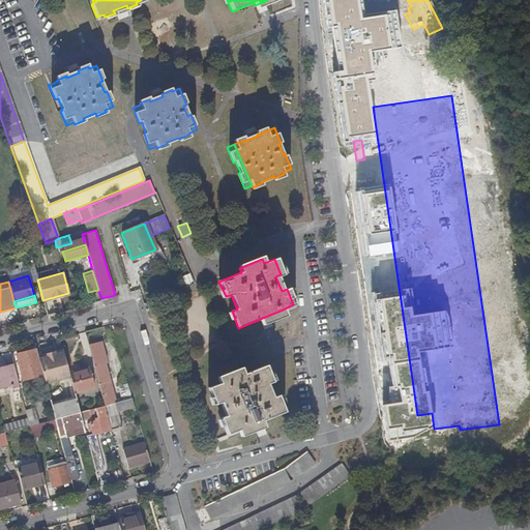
[(283,310),(260,319),(261,323),(285,314),(283,310)]
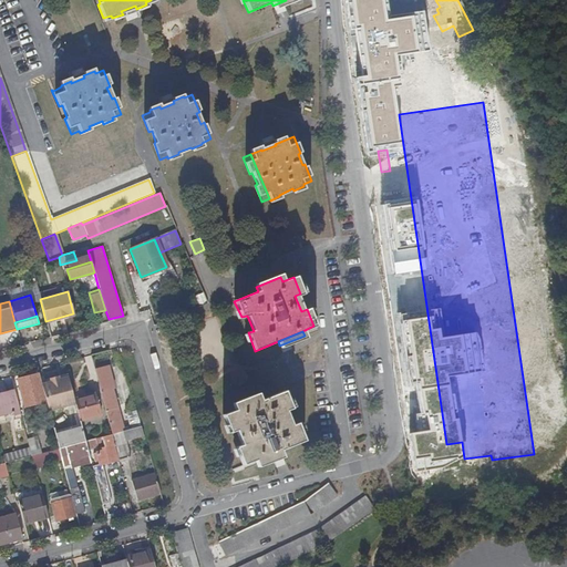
[(86,367),(65,372),(68,378),(69,384),(70,384),(90,379),(86,367)]
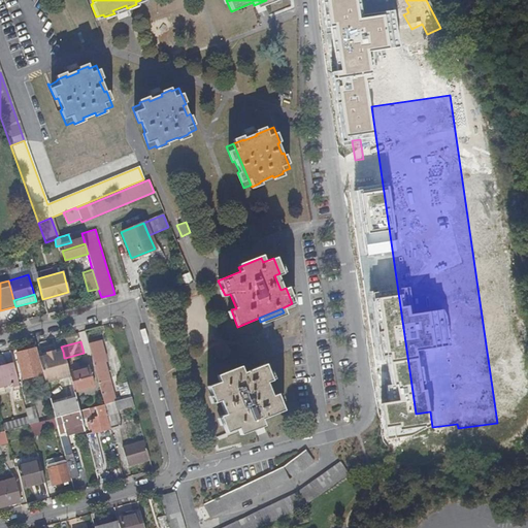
[(88,344),(104,404),(113,402),(103,362),(105,362),(100,341),(88,344)]
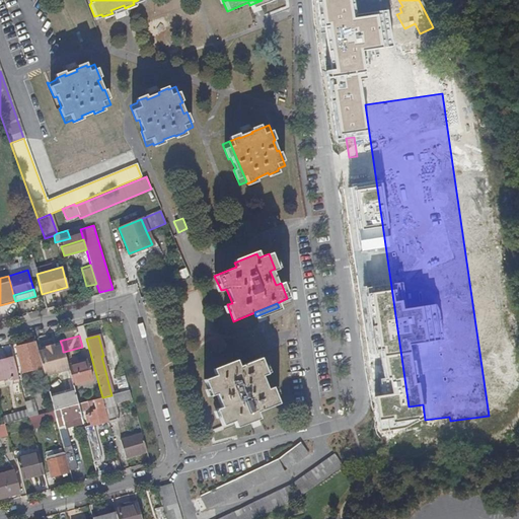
[(36,349),(34,343),(14,349),(19,367),(34,363),(36,368),(42,367),(38,352),(36,349)]
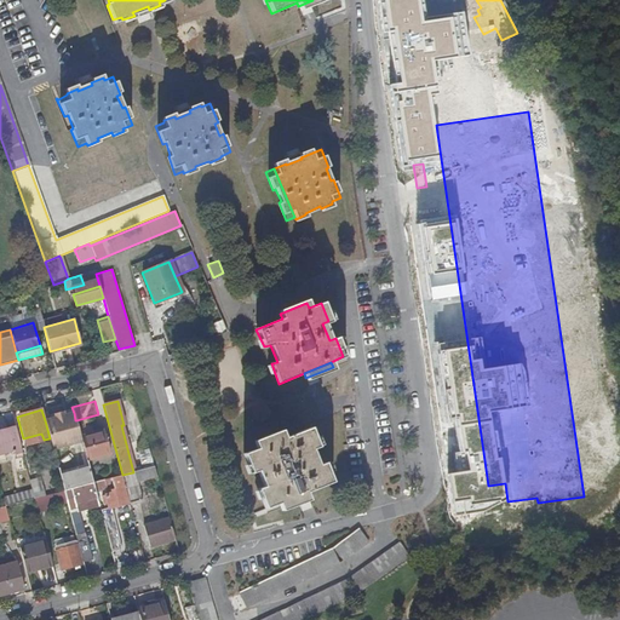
[(50,438),(52,449),(81,442),(80,435),(76,420),(75,420),(74,413),(45,420),(50,438)]
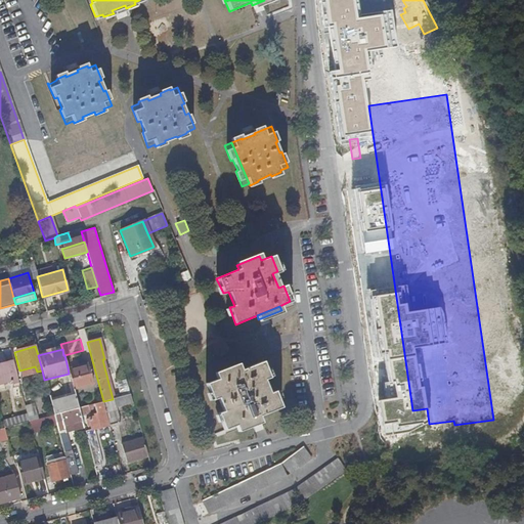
[(16,376),(12,361),(0,363),(0,383),(11,381),(10,377),(16,376)]
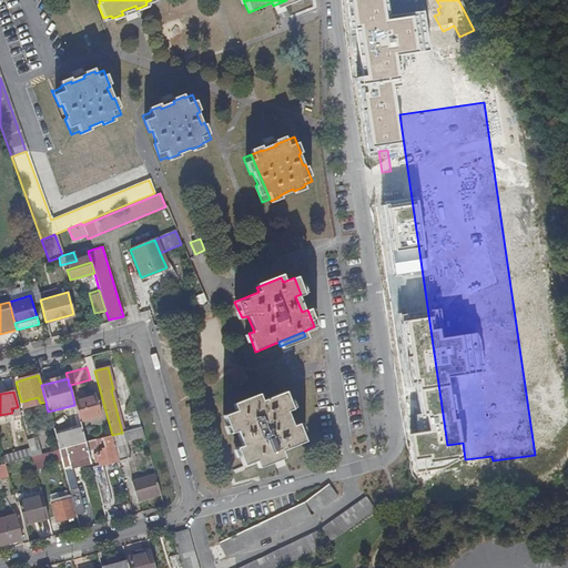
[(73,398),(74,405),(79,418),(98,413),(92,393),(73,398)]
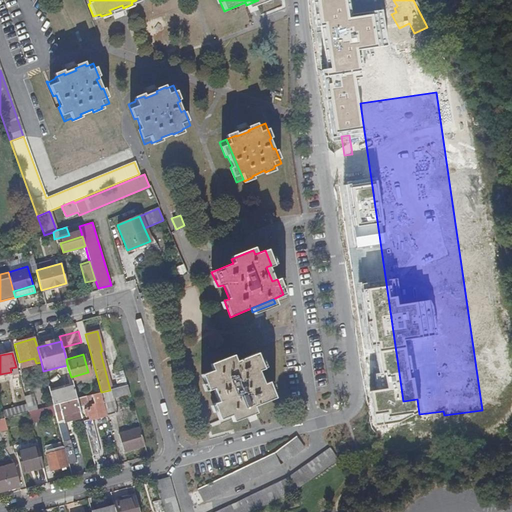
[(262,370),(255,354),(235,362),(233,358),(211,367),(213,371),(202,375),(209,391),(214,389),(219,402),(214,404),(220,422),(230,415),(232,420),(254,411),(252,406),(273,398),(267,383),(262,385),(257,371),(262,370)]
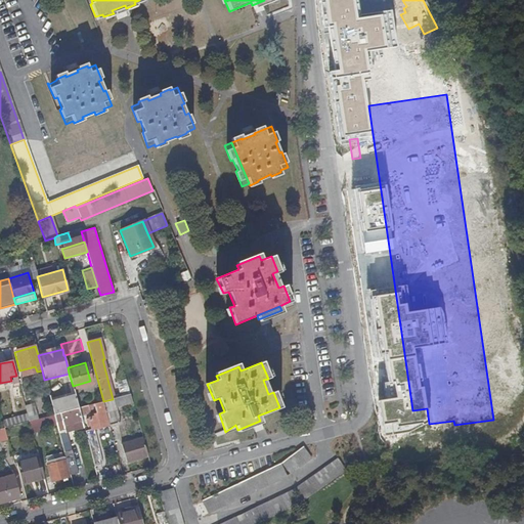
[(130,395),(125,381),(118,382),(122,396),(130,395)]
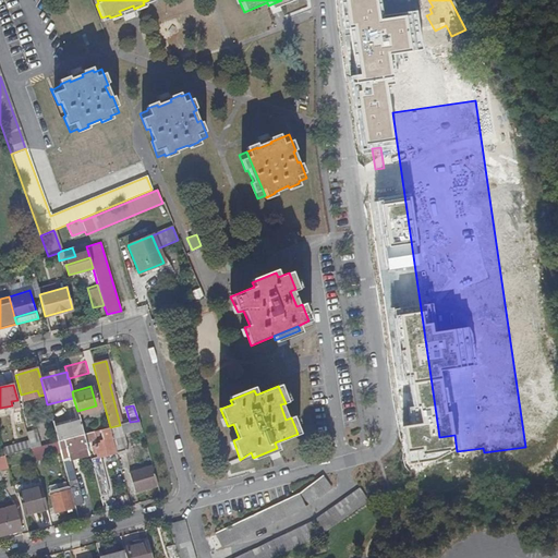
[(57,441),(83,435),(80,421),(53,428),(57,441)]
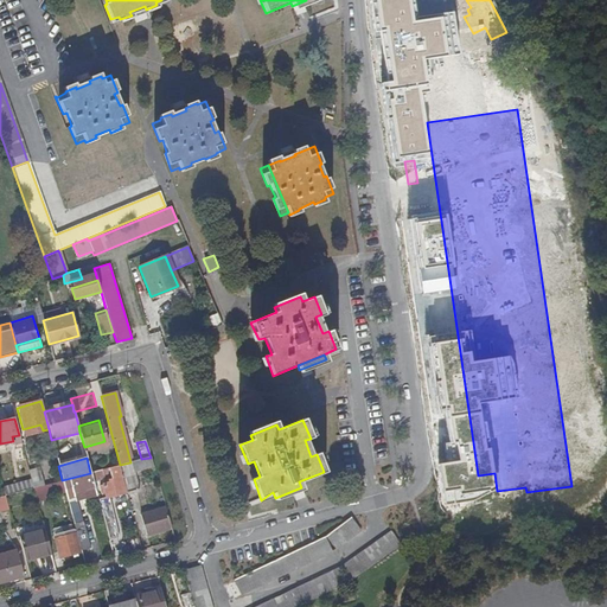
[(134,472),(153,467),(151,458),(141,459),(131,462),(120,465),(127,492),(139,489),(134,472)]
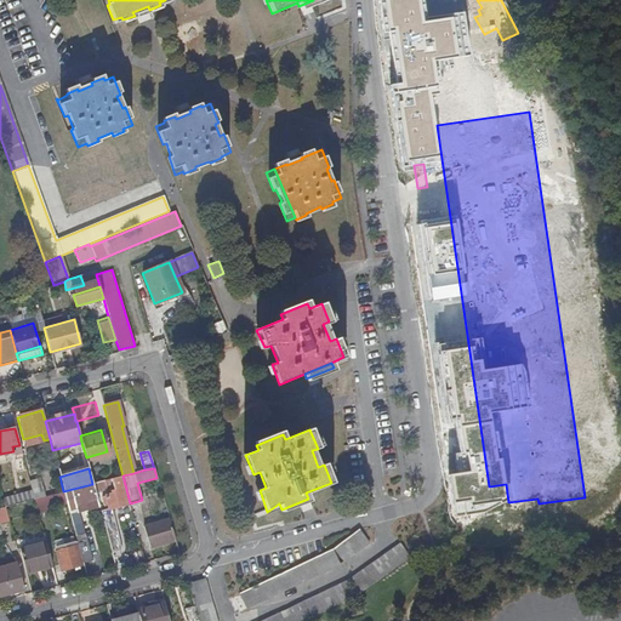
[(112,510),(130,505),(130,503),(123,476),(110,479),(113,490),(109,491),(110,496),(104,497),(108,511),(112,510)]
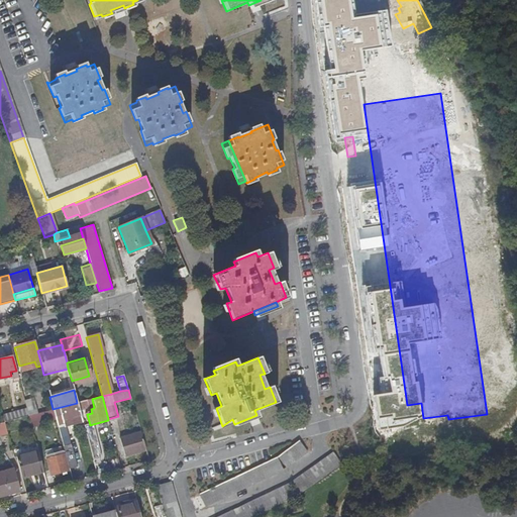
[(89,408),(87,400),(77,403),(79,411),(89,408)]
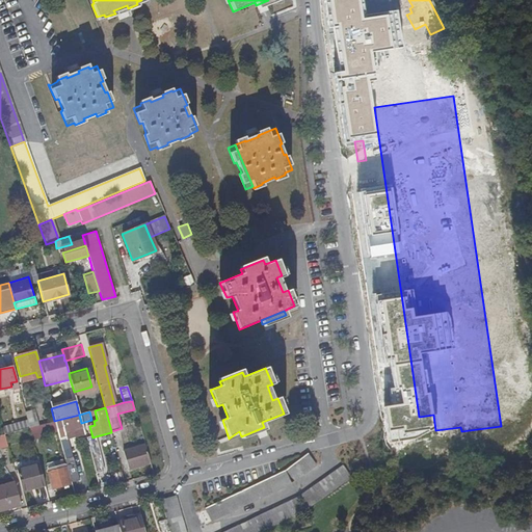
[(35,414),(26,416),(29,428),(38,425),(35,414)]
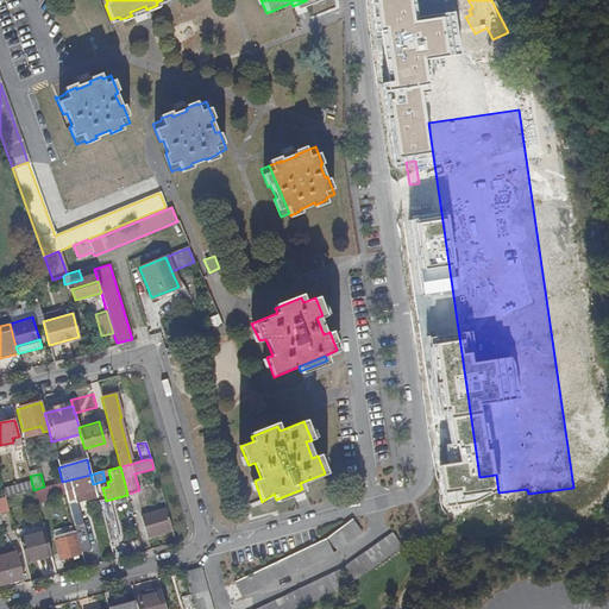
[(90,475),(62,482),(66,494),(68,502),(96,494),(93,484),(90,475)]
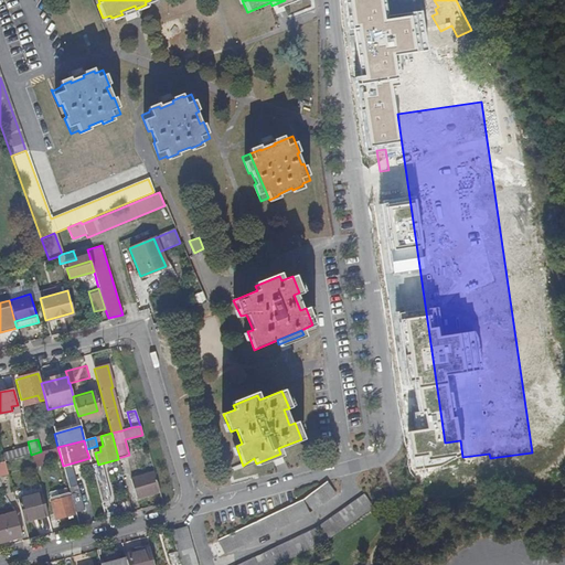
[(41,451),(31,455),(34,466),(42,465),(42,464),(61,458),(57,447),(41,451)]
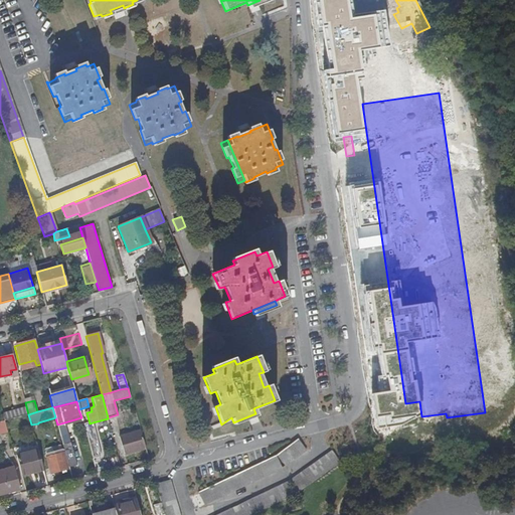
[(83,425),(93,459),(103,456),(93,422),(90,423),(83,425)]
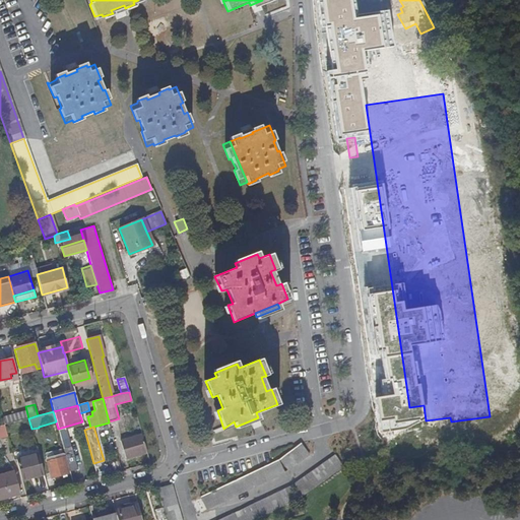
[(125,458),(147,453),(142,436),(120,442),(125,458)]
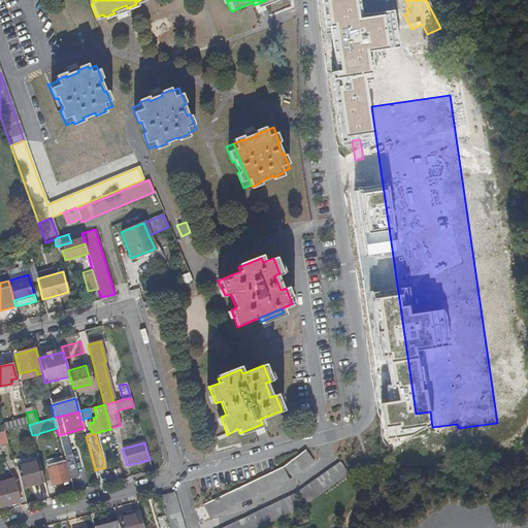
[(17,467),(22,487),(44,482),(39,462),(17,467)]
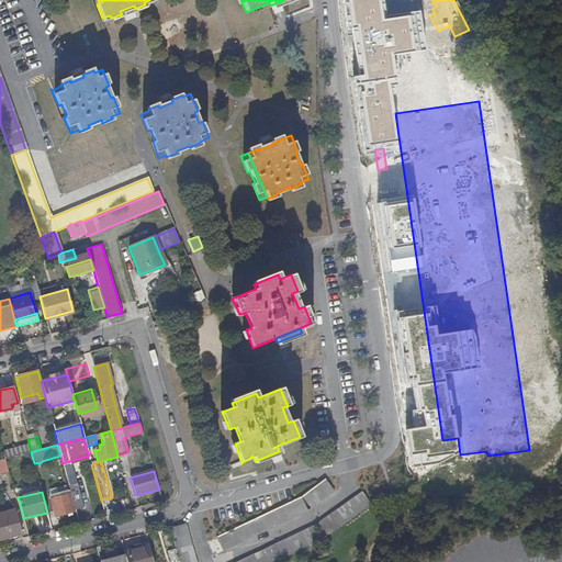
[(71,494),(76,509),(83,507),(80,492),(71,494)]
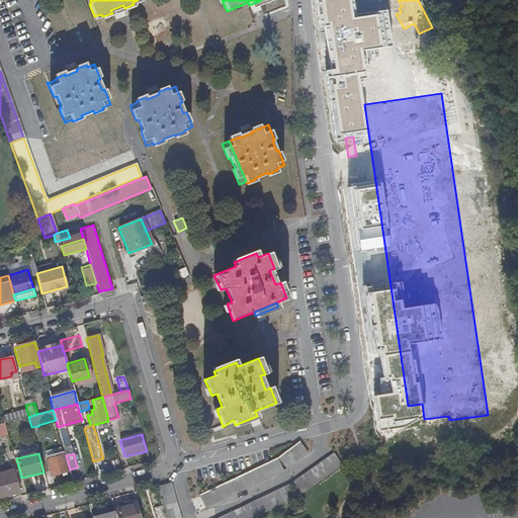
[(47,460),(51,477),(69,472),(64,455),(47,460)]
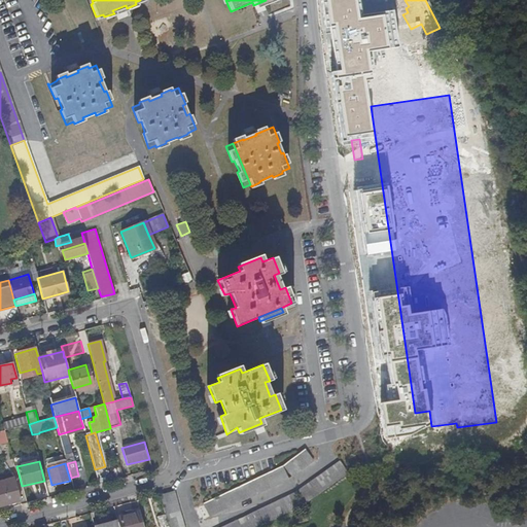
[(229,526),(255,526),(288,512),(297,506),(318,494),(331,486),(342,480),(348,475),(340,463),(296,493),(229,526)]
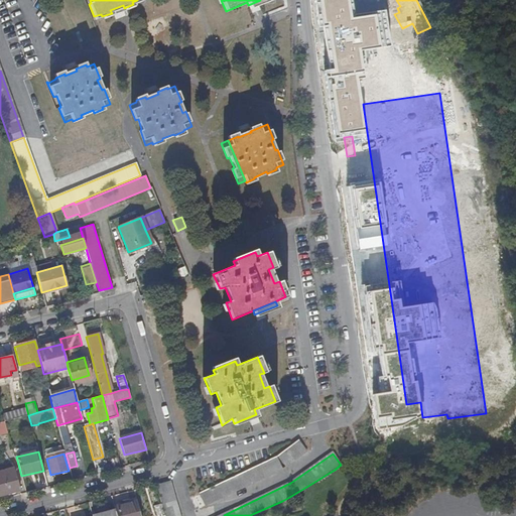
[(0,471),(0,495),(20,491),(14,468),(0,471)]
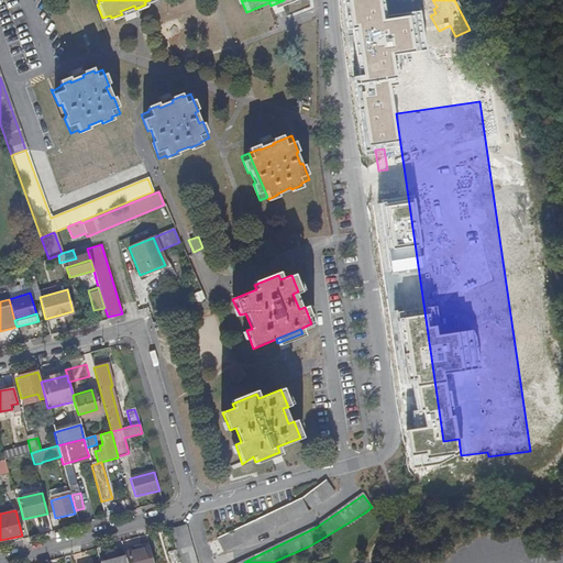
[(131,562),(153,562),(150,547),(129,552),(131,562)]
